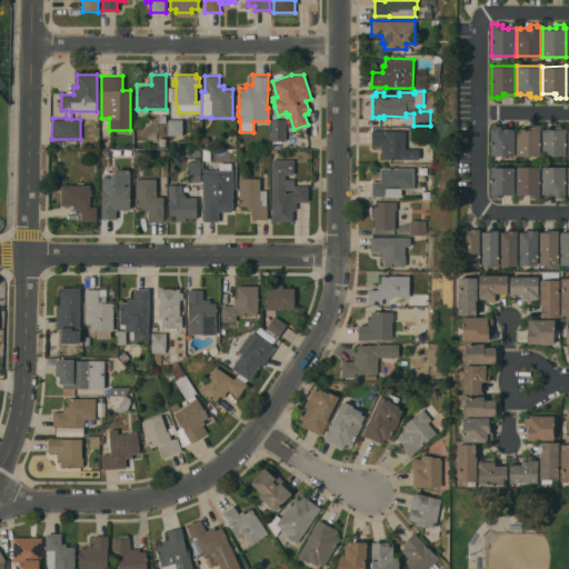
[(286,140),(271,140),(271,118),(286,119),(286,140)]
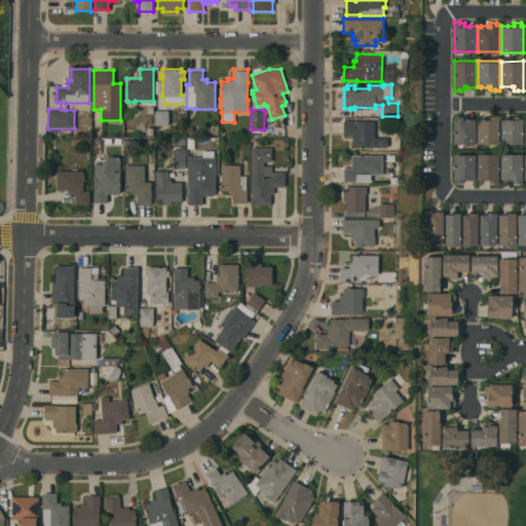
[(168,110),(168,124),(155,124),(155,110),(168,110)]
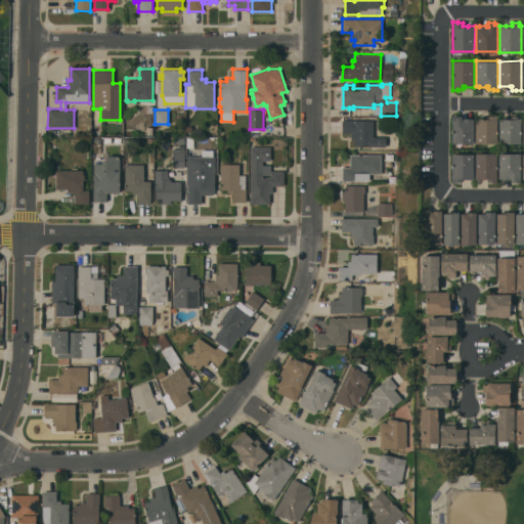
[(474,143),(451,142),(452,118),(455,118),(455,115),(463,116),(462,118),(474,118),(474,143)]
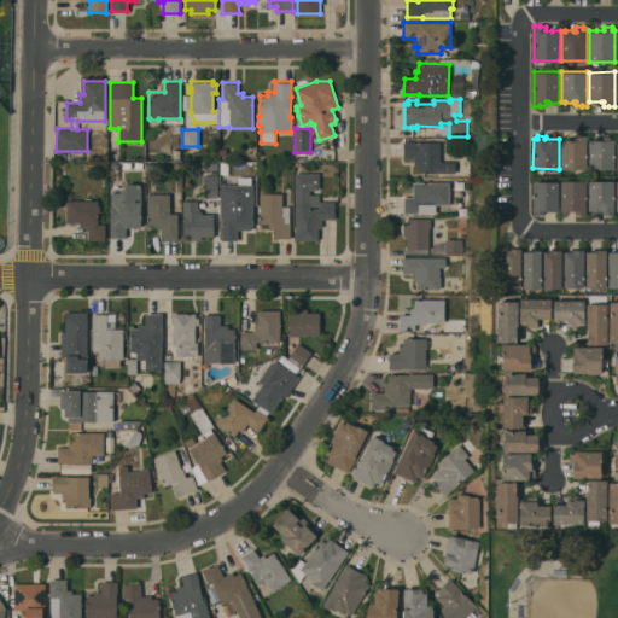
[(587,169),(561,169),(561,139),(573,139),(573,140),(576,140),(576,136),(581,136),(581,135),(587,135),(587,169)]
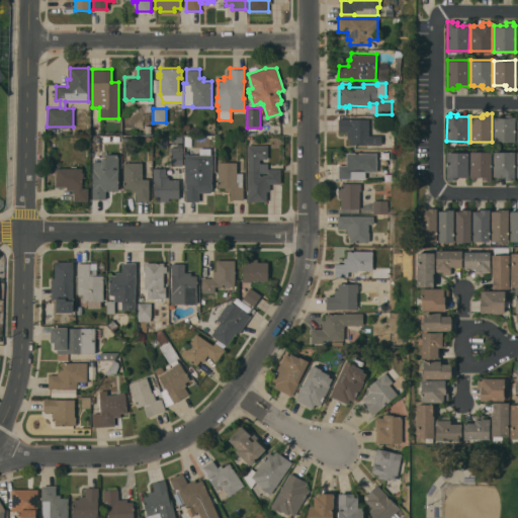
[(515,142),(494,142),(494,116),(500,116),(500,117),(506,117),(506,114),(512,114),(512,116),(515,116),(515,142)]
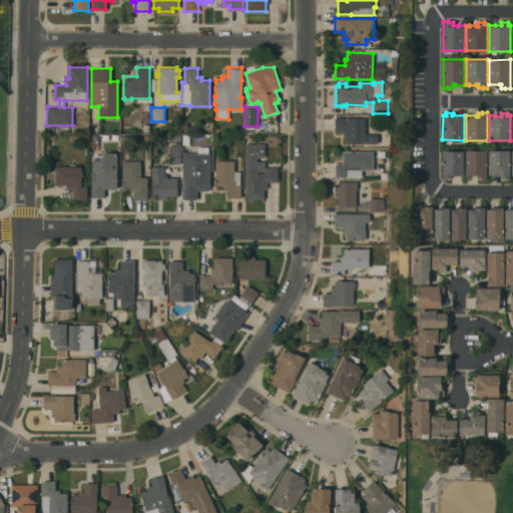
[(347,142),(347,136),(344,136),(344,130),(335,130),(335,117),(365,117),(365,134),(378,134),(378,142),(347,142)]
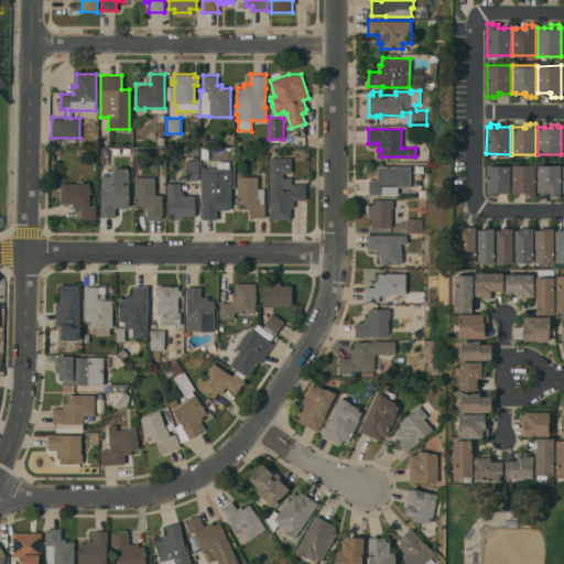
[(270,158),(291,158),(291,173),(283,173),(283,176),(292,176),(292,183),(305,183),(305,199),(294,199),(294,207),(290,207),(290,218),(269,218),(270,158)]
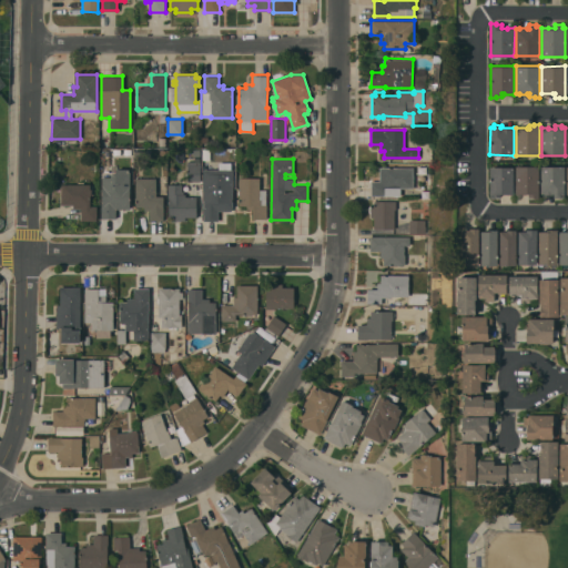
[(186,181),(186,161),(201,161),(201,181),(186,181)]
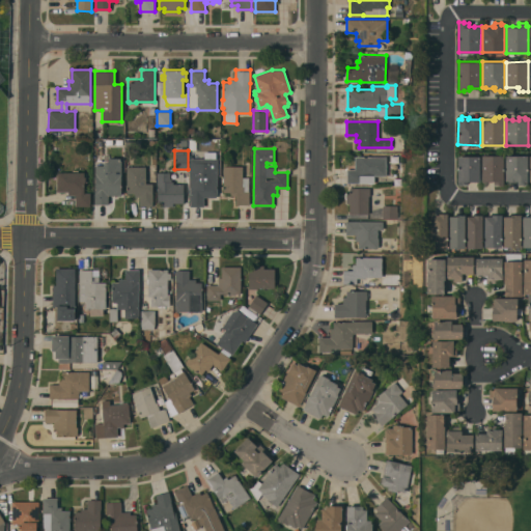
[(217,194),(217,197),(204,197),(204,206),(190,206),(190,158),(204,158),(204,151),(216,151),(216,158),(218,158),(217,194)]
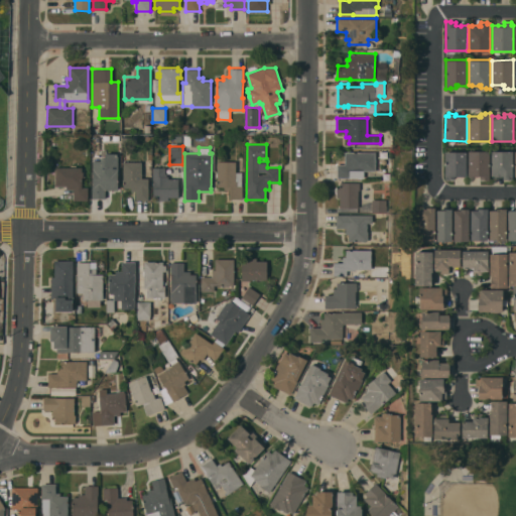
[(469,150),(490,150),(490,179),(486,179),(486,178),(480,178),(480,175),(469,175),(469,150)]
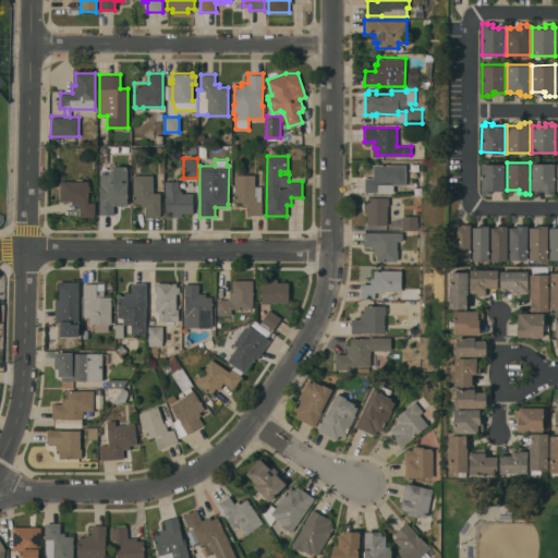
[(555,162),(555,191),(552,191),(552,194),(544,194),(544,190),(542,190),(542,191),(535,191),(535,190),(532,190),(532,162),(555,162)]
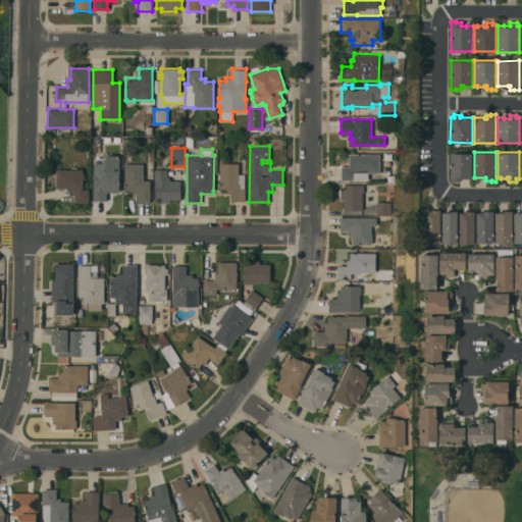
[(379,153),(379,172),(368,172),(368,179),(341,179),(341,166),(350,166),(350,161),(353,161),(353,153),(379,153)]
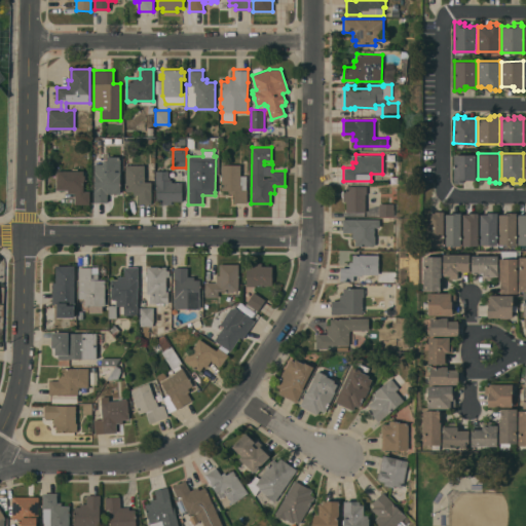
[(476,180),(465,180),(465,179),(463,179),(463,183),(453,183),(454,154),(476,154),(476,180)]
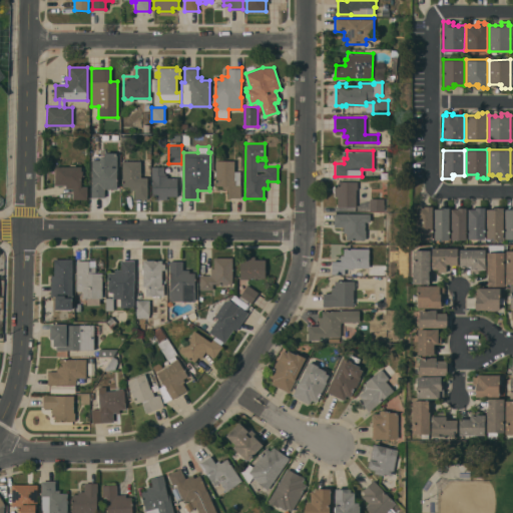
[(117,188),(104,188),(104,197),(91,196),(92,159),(99,159),(99,156),(104,156),(104,152),(117,152),(117,188)]
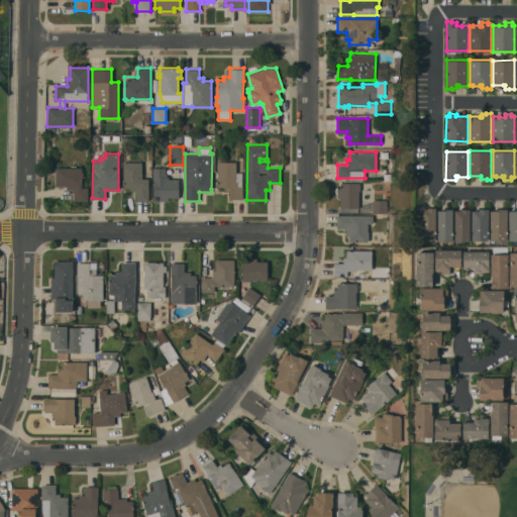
[(148,200),(135,200),(135,191),(130,191),(130,188),(123,188),(123,162),(142,162),(141,178),(148,178),(148,200)]
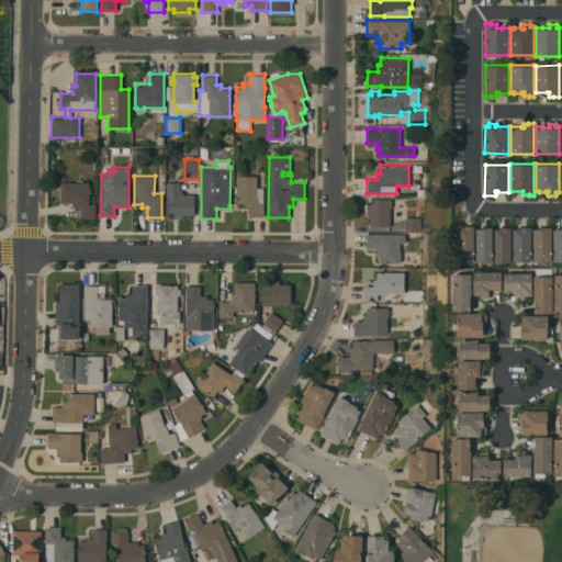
[(236,176),(257,176),(257,187),(263,187),(263,202),(265,202),(265,216),(249,216),(249,206),(244,206),(244,202),(236,202),(236,176)]
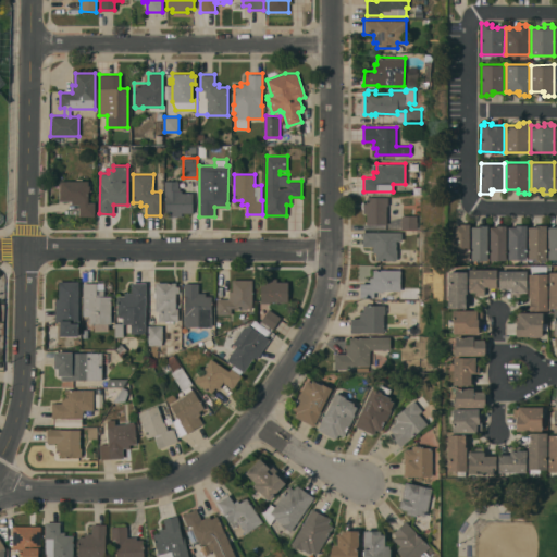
[(88,181),(88,185),(89,185),(89,192),(88,192),(88,201),(95,201),(95,215),(78,215),(78,205),(71,205),(71,200),(60,200),(60,180),(88,181)]
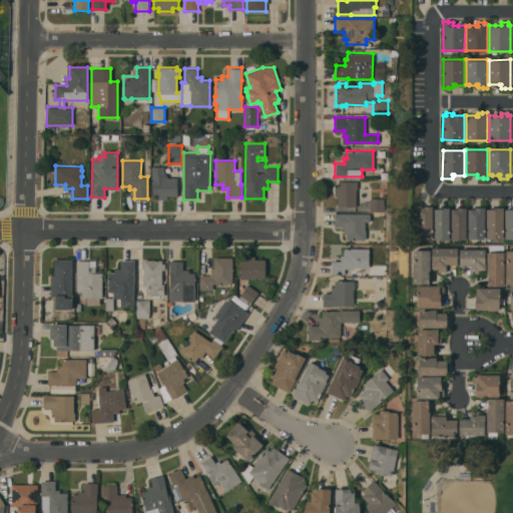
[(167,195),(167,198),(157,198),(157,196),(152,196),(152,166),(164,166),(164,172),(166,172),(166,174),(167,174),(167,177),(177,177),(177,195),(167,195)]
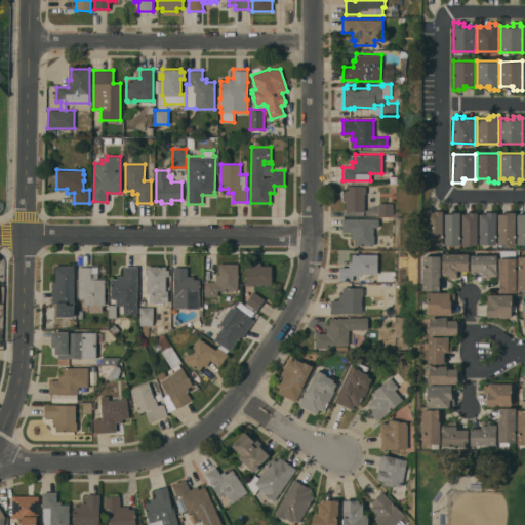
[(346,211),(346,200),(342,200),(342,191),(346,191),(346,185),(365,185),(365,193),(364,193),(364,211),(346,211)]
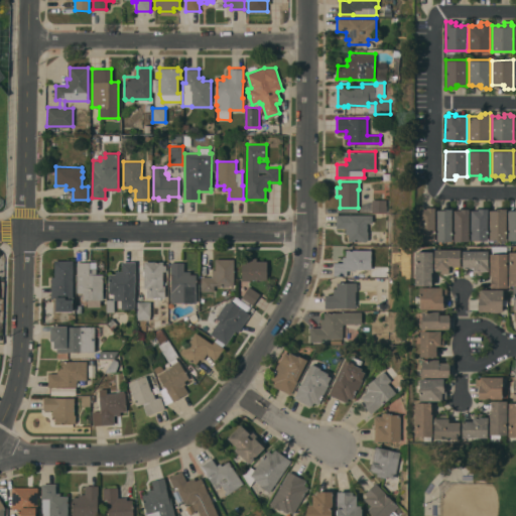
[(386,200),(386,212),(372,212),(372,200),(386,200)]
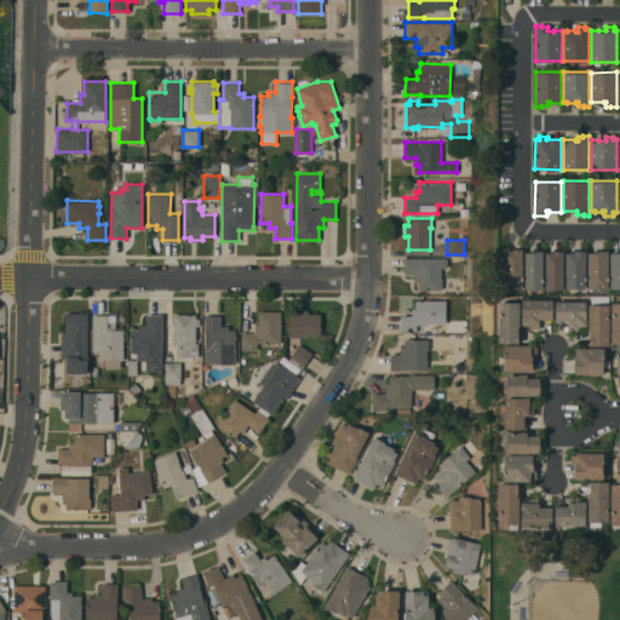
[(523,288),(504,287),(505,250),(514,250),(514,248),(523,248),(523,288)]
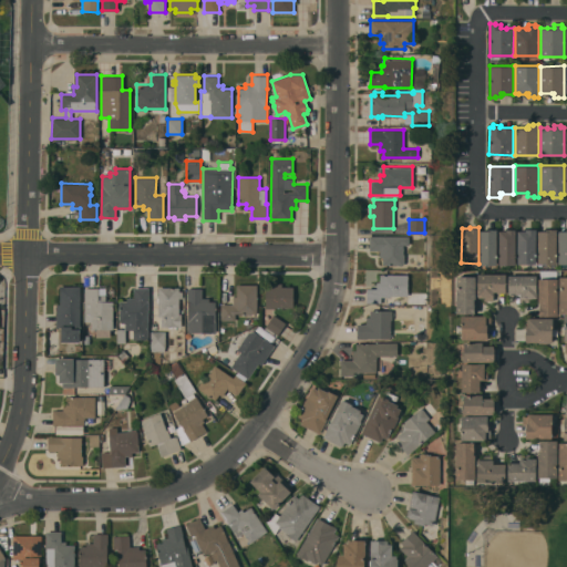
[(515,265),(498,265),(500,230),(506,230),(506,228),(516,229),(515,265)]
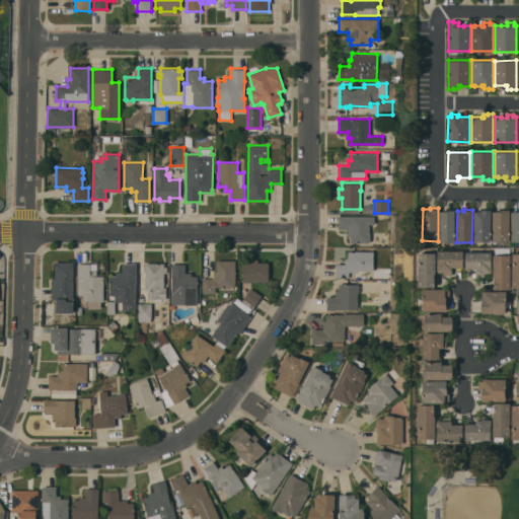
[(491,241),(473,241),(473,211),(480,211),(482,209),(491,210),(491,241)]
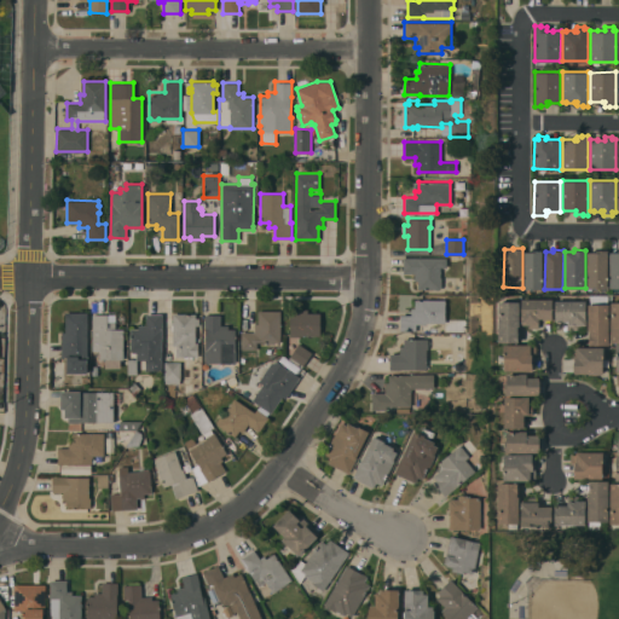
[(607,288),(586,288),(588,252),(596,252),(596,249),(608,250),(607,288)]
